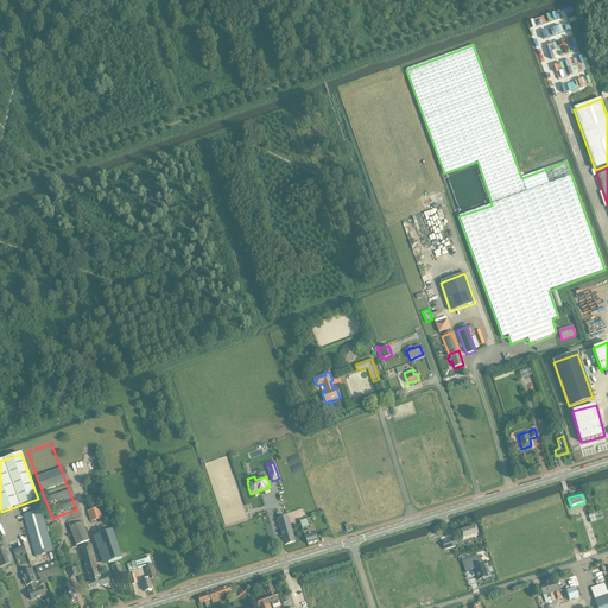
[(99,508),(88,512),(92,523),(102,519),(99,508)]
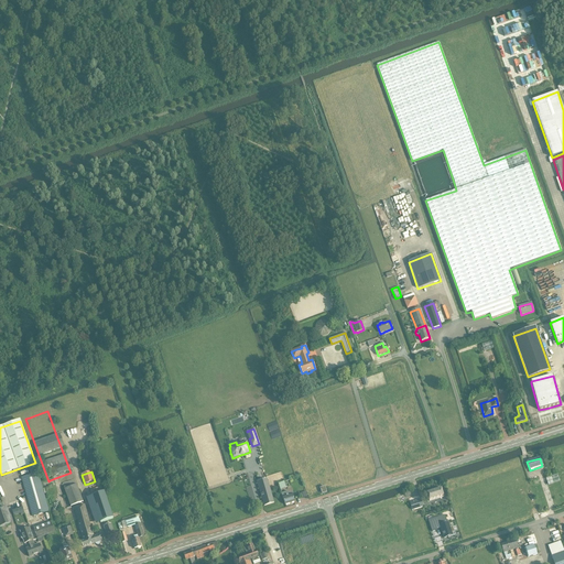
[(38,474),(21,478),(32,516),(49,511),(38,474)]
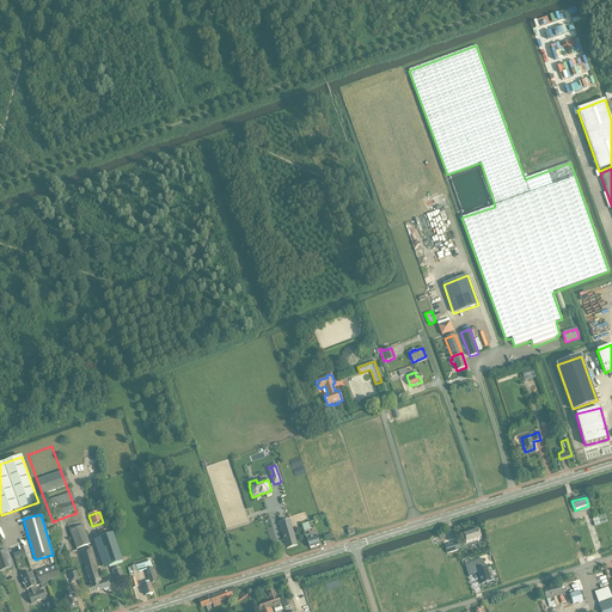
[(605,515),(592,519),(594,526),(607,522),(605,515)]
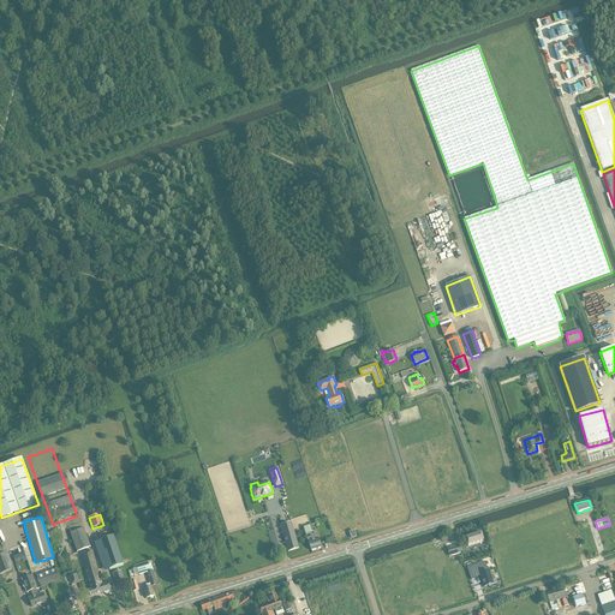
[(291,523),(280,525),(288,551),(299,548),(298,545),(297,543),(291,523)]
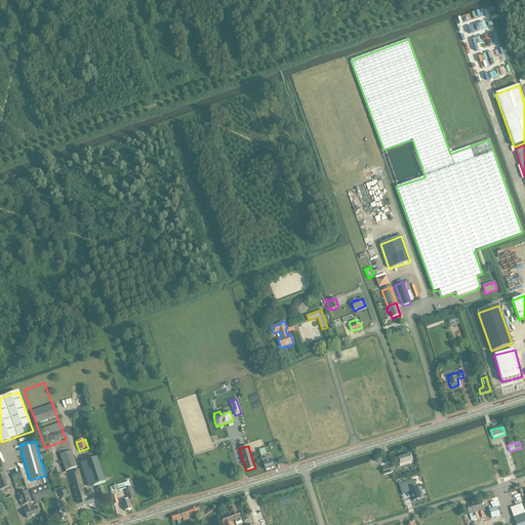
[(61,453),(59,454),(61,455),(59,455),(66,472),(77,468),(71,451),(62,455),(61,453)]
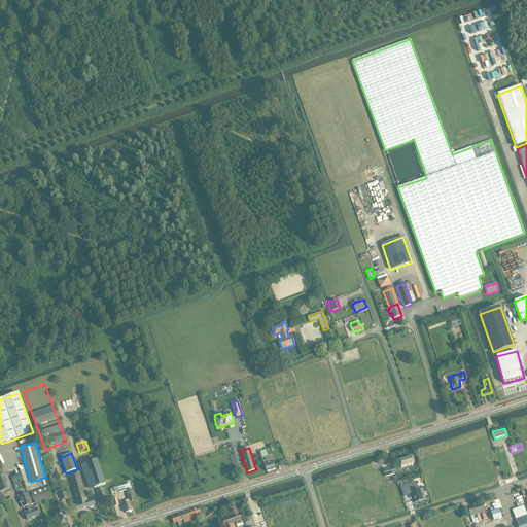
[(412,456),(398,460),(400,467),(414,463),(412,456)]
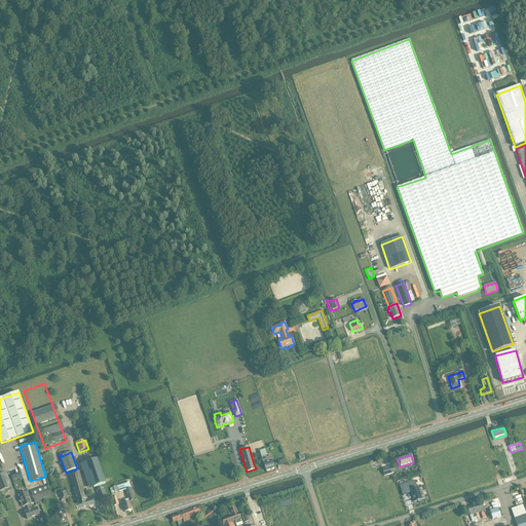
[(481,455),(472,457),(476,471),(485,467),(481,455)]
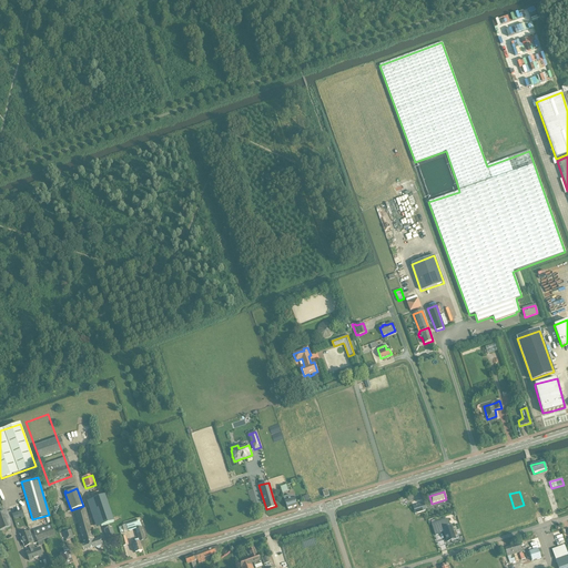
[(293,497),(290,495),(283,497),(287,509),(296,506),(293,497)]
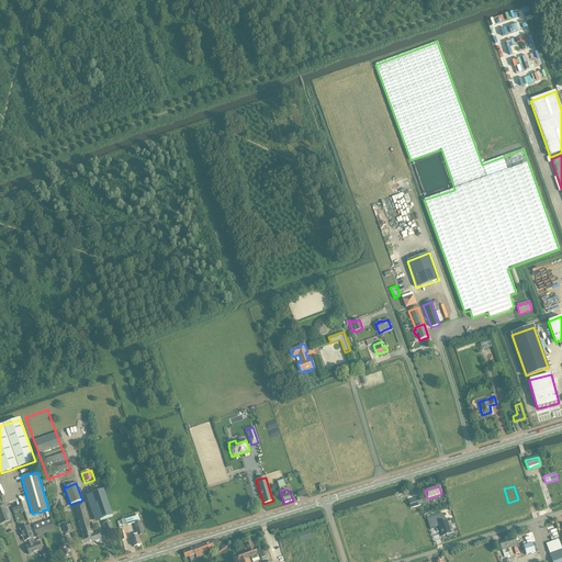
[(103,491),(91,495),(100,521),(113,517),(103,491)]
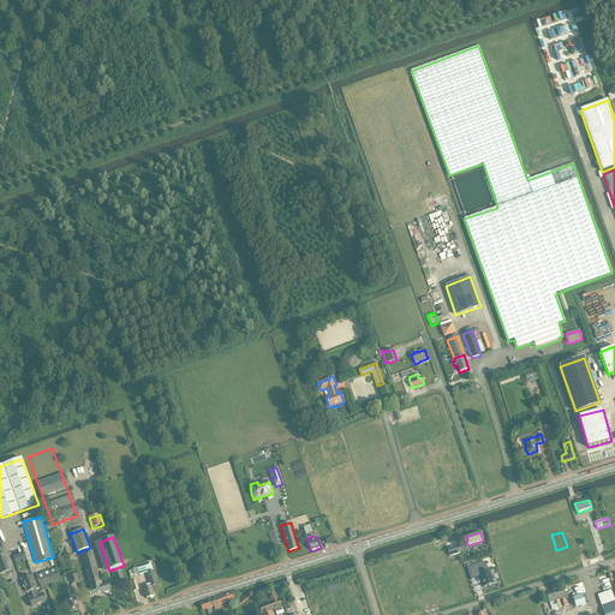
[(538,542),(527,545),(532,560),(543,557),(538,542)]
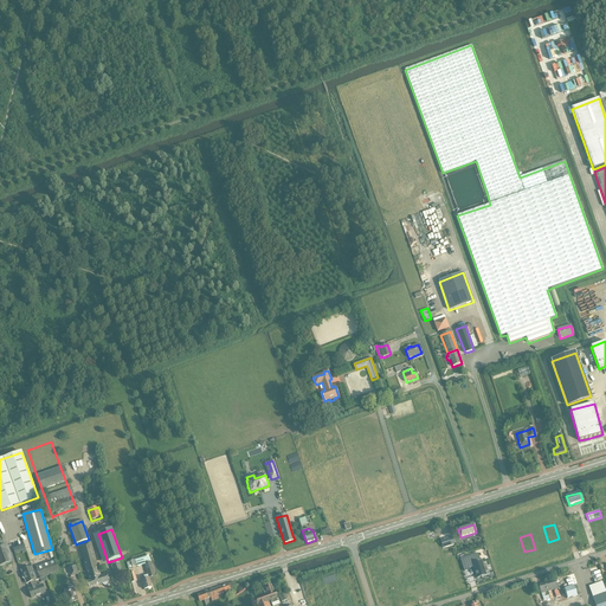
[(452,536),(440,540),(443,548),(455,545),(452,536)]
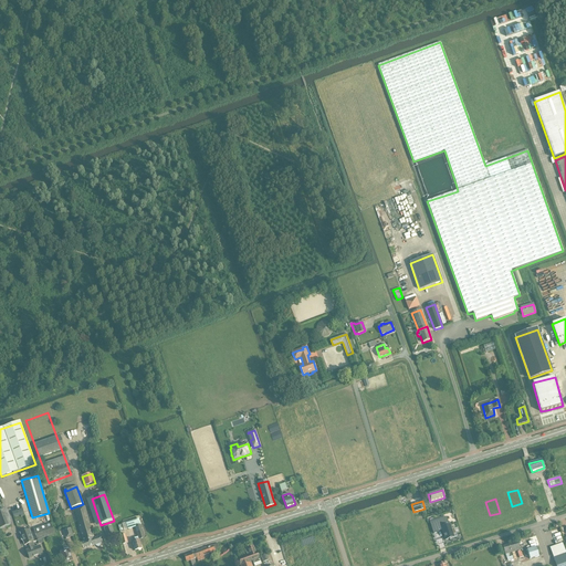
[(84,507),(75,511),(77,522),(81,533),(84,532),(85,536),(82,537),(84,543),(82,544),(84,549),(93,545),(94,546),(95,546),(98,547),(101,546),(102,543),(100,536),(94,538),(93,535),(93,534),(84,507)]
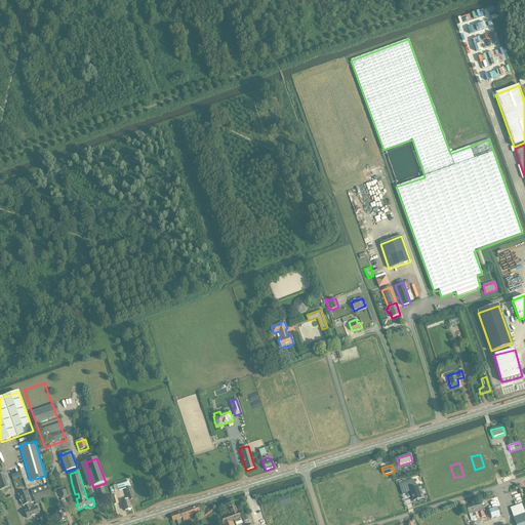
[(125,489),(128,498),(124,499),(125,502),(123,503),(125,512),(131,510),(129,501),(134,499),(129,481),(117,485),(119,491),(125,489)]
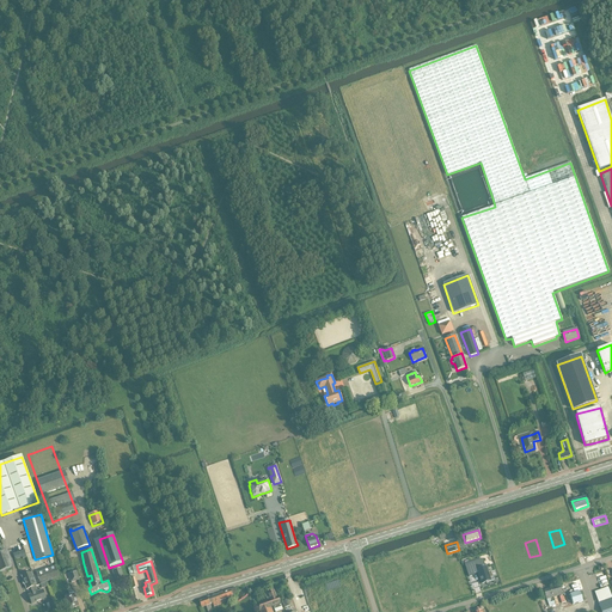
[(477,561),(465,565),(469,577),(475,575),(478,574),(482,585),(487,583),(493,582),(491,579),(493,577),(491,571),(488,573),(487,568),(485,568),(479,569),(477,561)]
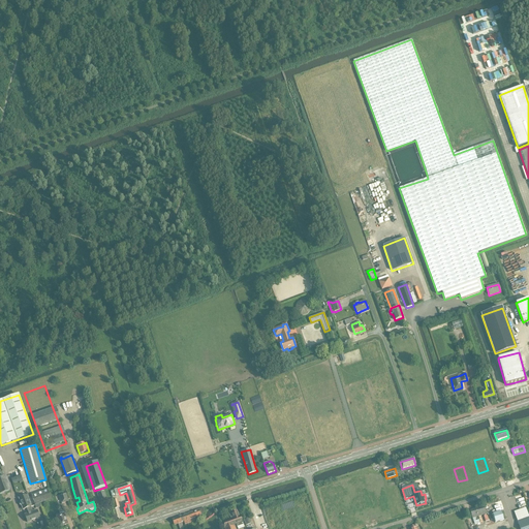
[(31,496),(35,506),(36,509),(40,507),(39,504),(52,500),(49,490),(31,496)]
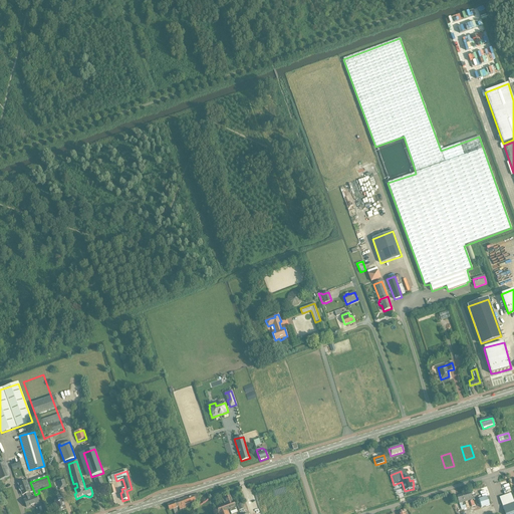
[(101,478),(94,480),(97,490),(104,487),(101,478)]
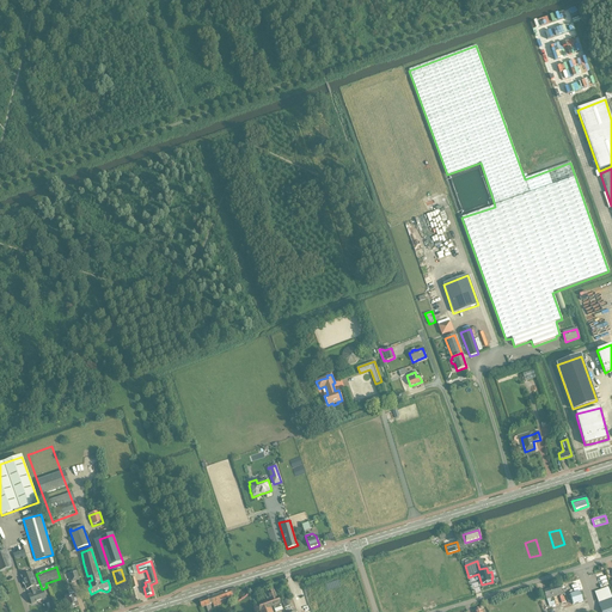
[(72,582),(79,580),(77,571),(68,575),(72,582)]
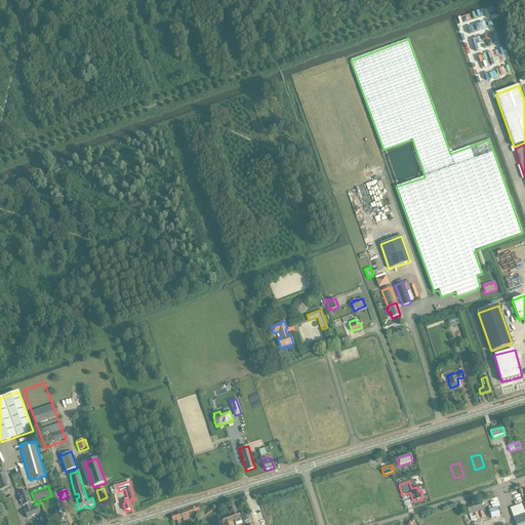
[(37,507),(33,508),(31,503),(32,503),(28,492),(18,495),(19,497),(19,499),(19,501),(22,501),(23,507),(27,505),(28,510),(25,511),(28,519),(39,515),(37,507)]
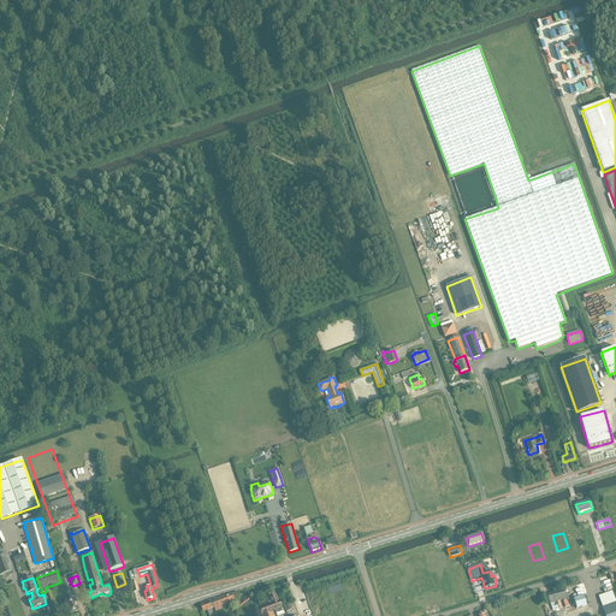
[(557,602),(566,599),(563,590),(554,593),(557,602)]
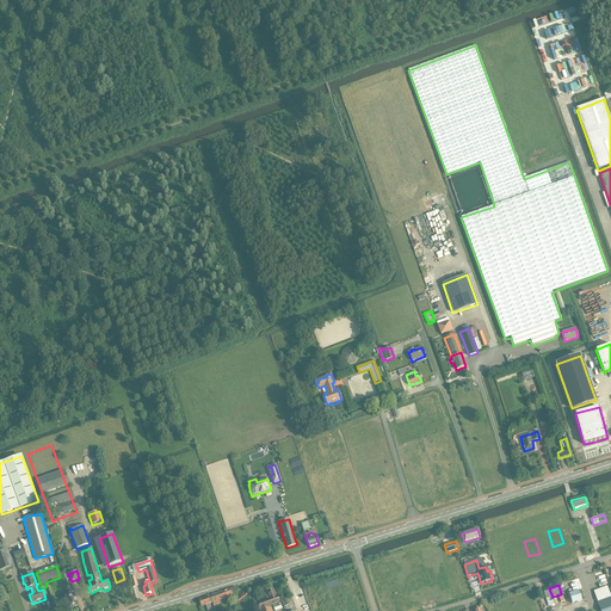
[(600,590),(593,591),(598,603),(597,603),(599,610),(610,610),(610,597),(608,586),(603,588),(600,590)]
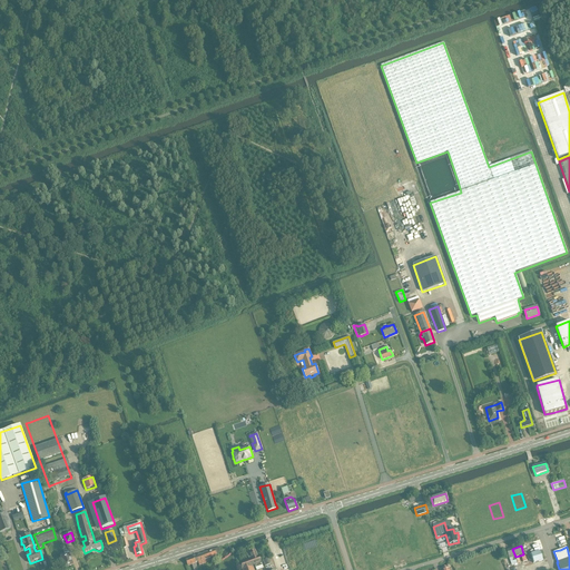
[(197,569),(197,567),(195,563),(198,562),(199,566),(206,563),(205,560),(217,556),(216,553),(220,552),(219,548),(215,549),(185,560),(187,567),(192,564),(193,569),(197,569)]
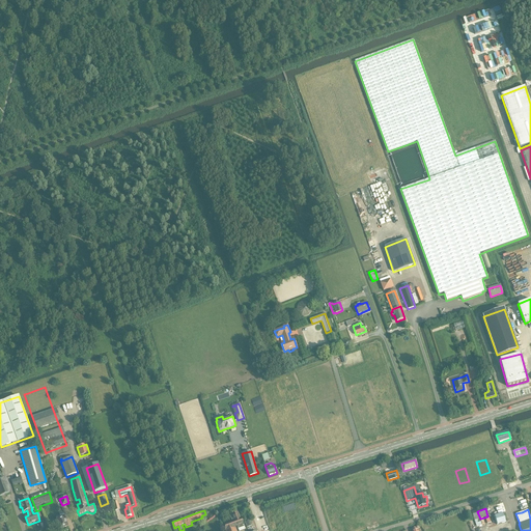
[(240,518),(238,511),(230,513),(231,515),(230,518),(231,520),(233,521),(223,525),(225,530),(226,530),(225,530),(235,530),(234,527),(236,526),(238,529),(245,527),(244,524),(243,524),(241,518),(240,518)]
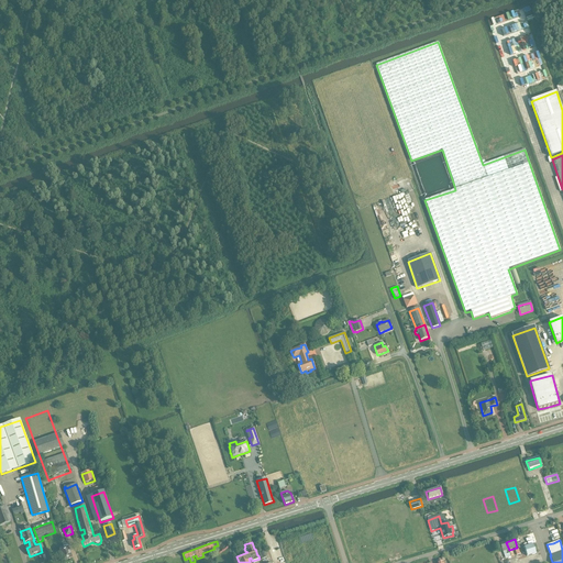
[(533,544),(525,548),(527,556),(536,553),(533,544)]
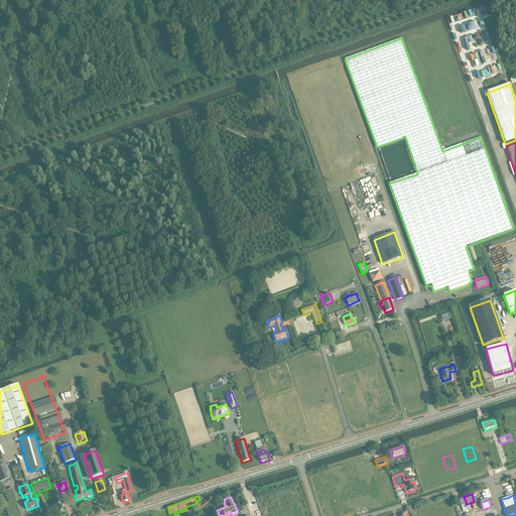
[(62,513),(67,512),(62,503),(62,502),(61,501),(58,502),(59,504),(55,505),(58,515),(59,515),(60,515),(62,514),(62,513)]
